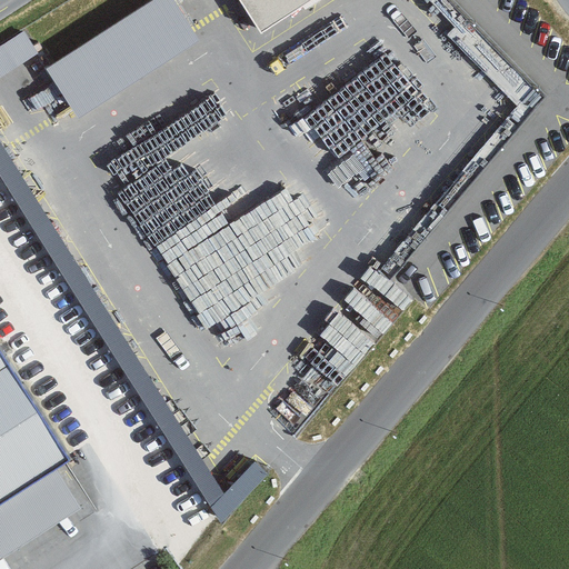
[(79,120),(200,41),(173,0),(153,0),(46,70),(79,120)]
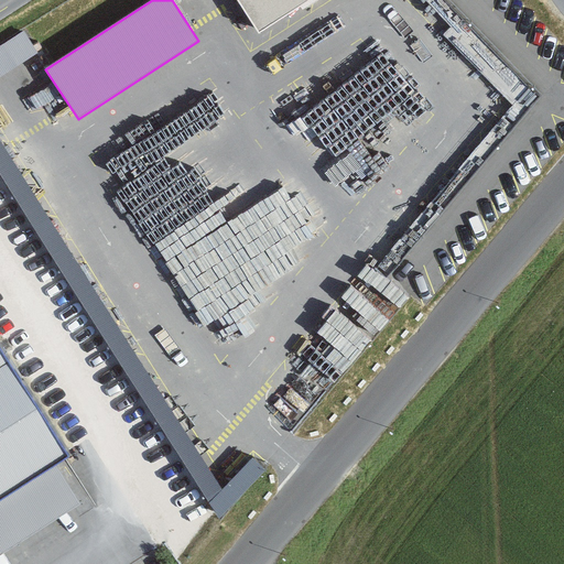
[(310,0),(237,0),(259,33),(310,0)]
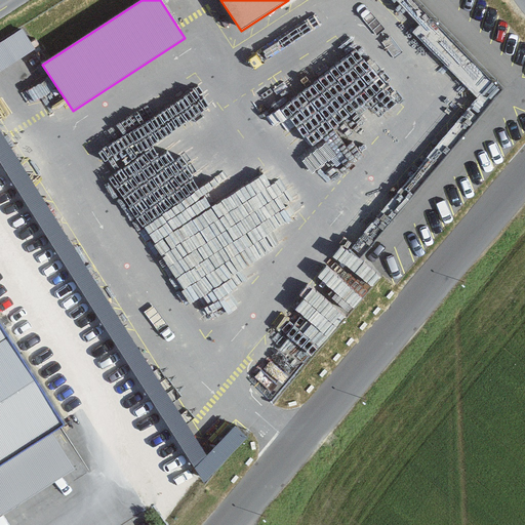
[(16,55),(33,46),(22,26),(5,36),(16,55)]
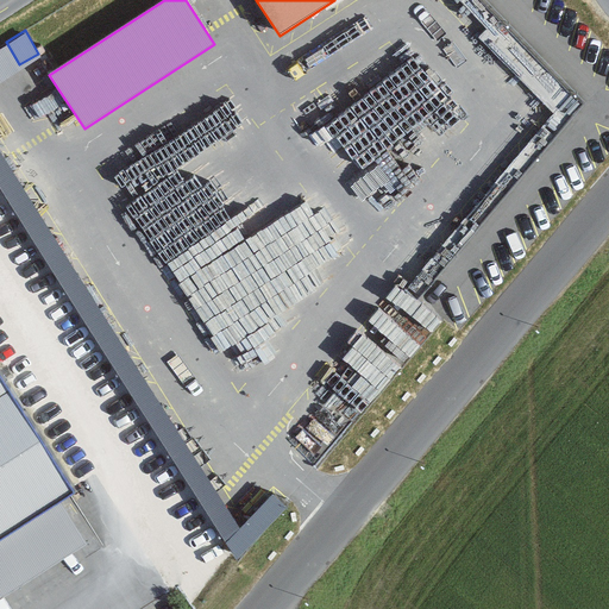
[(0,527),(82,476),(0,347),(0,527)]
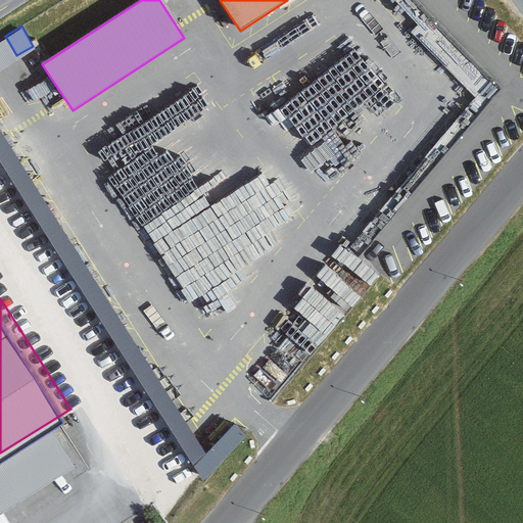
[(206,475),(247,430),(232,417),(200,452),(188,440),(179,449),(206,475)]
